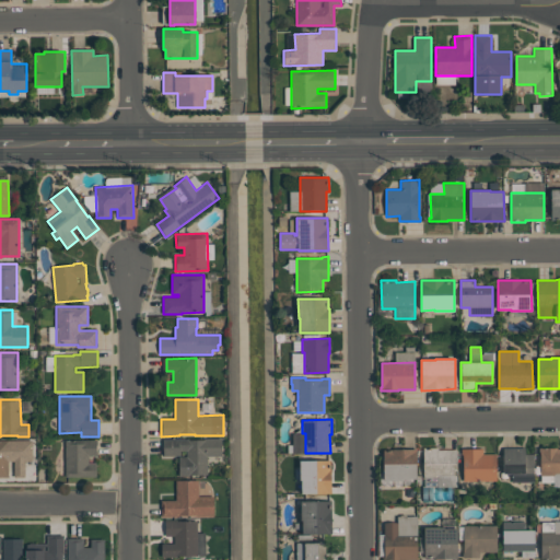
[(222,438),(222,456),(208,457),(208,476),(179,476),(179,457),(187,457),(187,451),(181,451),(181,455),(163,456),(163,439),(222,438)]
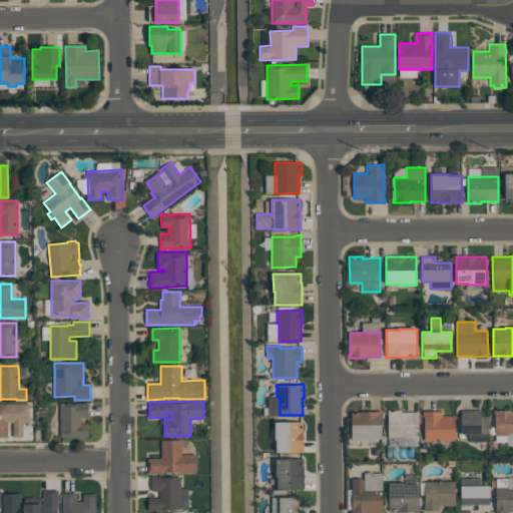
[(8,437),(0,437),(0,403),(30,403),(30,423),(23,423),(23,437),(13,437),(13,422),(8,422),(8,437)]
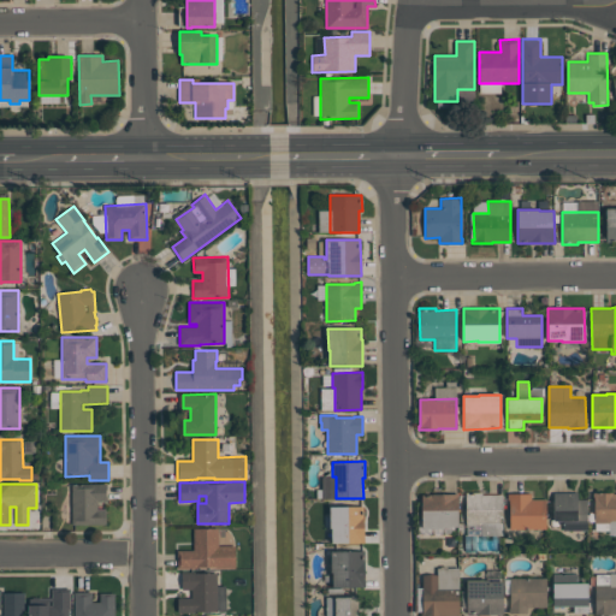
[(107,484),(107,502),(98,502),(98,509),(106,509),(106,523),(72,525),(71,484),(107,484)]
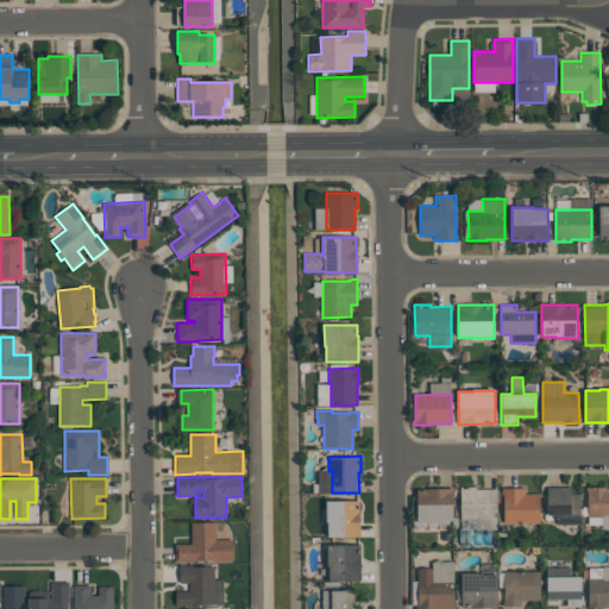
[(496,489),(497,529),(476,529),(476,519),(462,519),(460,487),(476,487),(476,489),(496,489)]
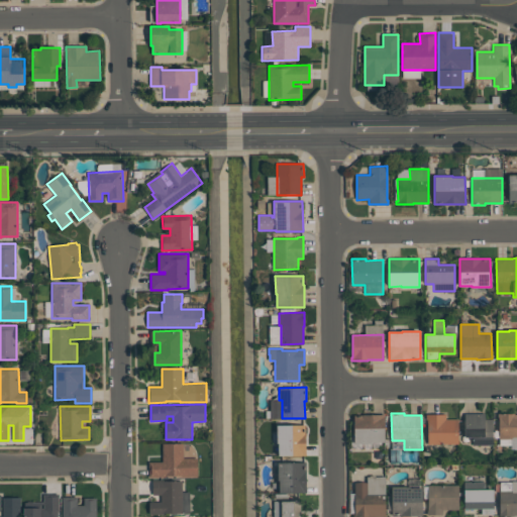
[(493,445),(474,445),(474,437),(464,437),(464,413),(485,413),(485,419),(493,419),(493,445)]
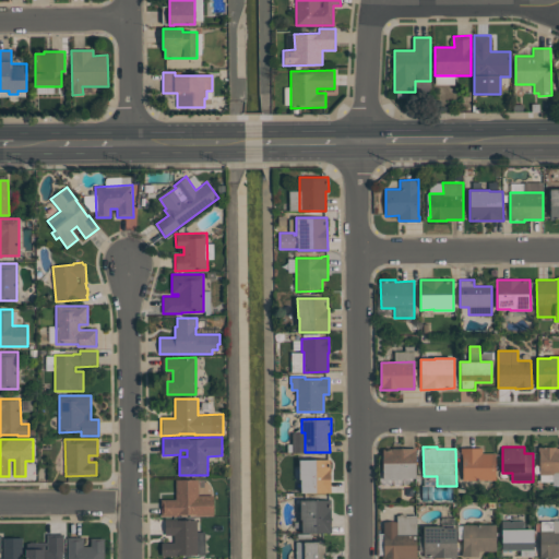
[(558,474),(539,475),(539,452),(538,452),(538,448),(557,447),(557,448),(558,448),(558,474)]
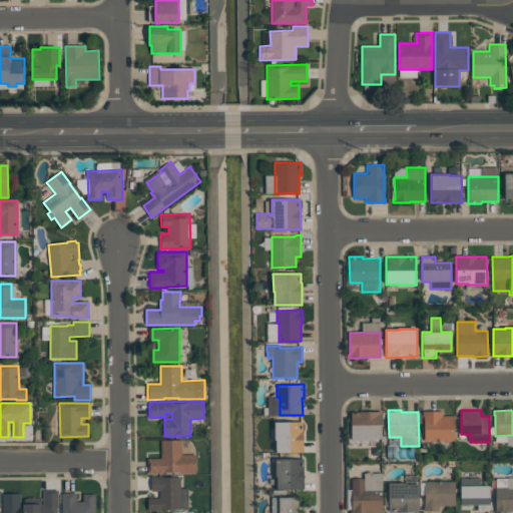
[(352,412),(360,412),(382,411),(382,439),(370,439),(370,440),(352,440),(352,412)]
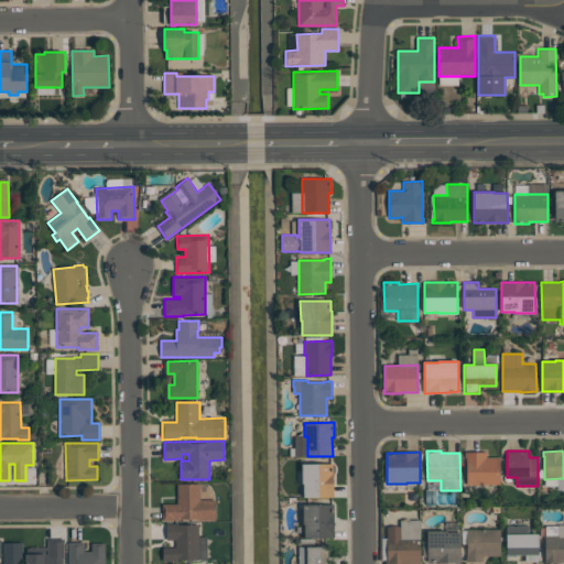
[(500,457),(500,485),(467,485),(466,452),(487,452),(487,457),(500,457)]
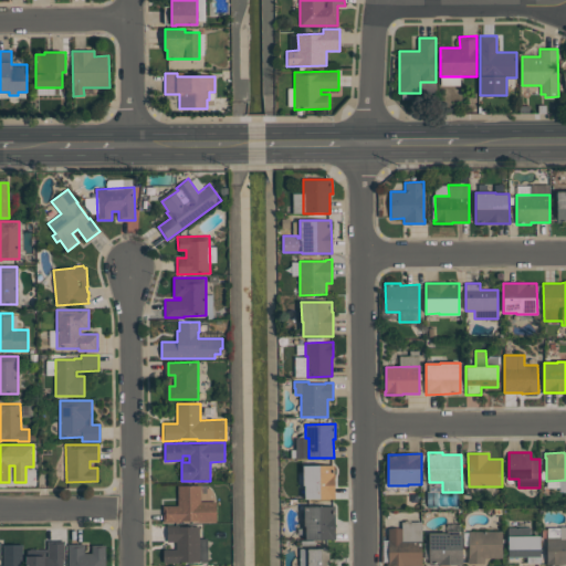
[(335,499),(305,499),(305,484),(303,484),(303,465),(334,465),(334,474),(335,474),(335,499)]
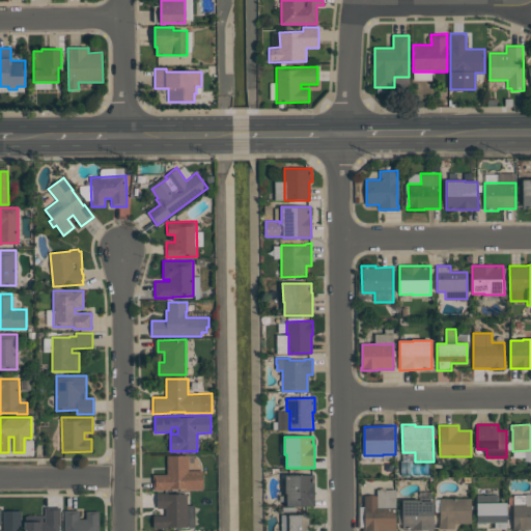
[(203,490),(186,490),(186,488),(170,488),(170,490),(154,491),(154,474),(167,474),(167,455),(189,455),(189,470),(203,470),(203,490)]
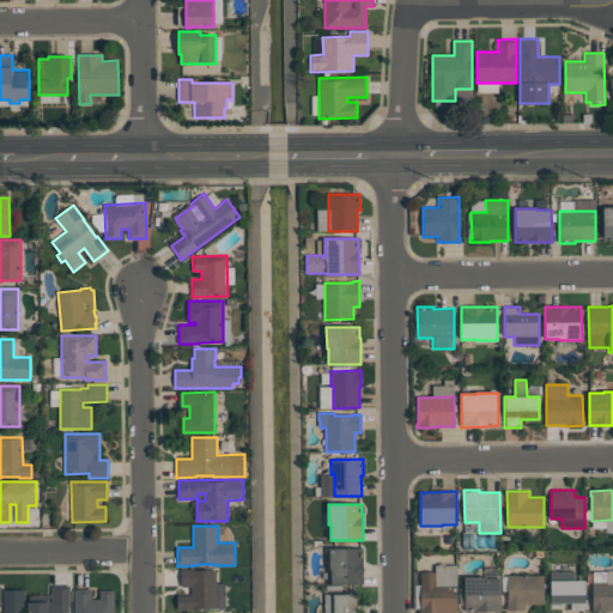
[(363,584),(331,584),(331,570),(329,570),(329,548),(362,548),(362,559),(363,559),(363,584)]
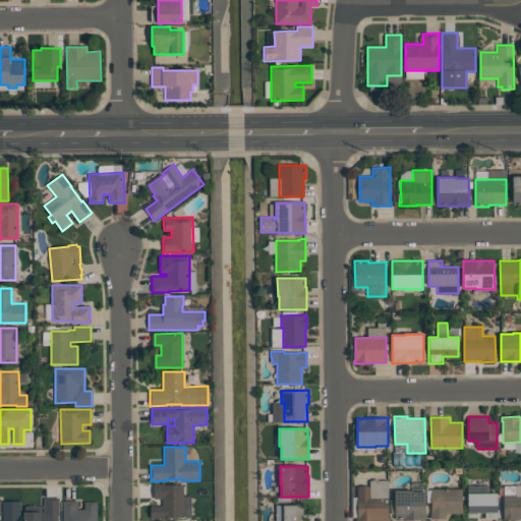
[(388,520),(358,520),(358,486),(370,486),(370,480),(388,480),(388,520)]
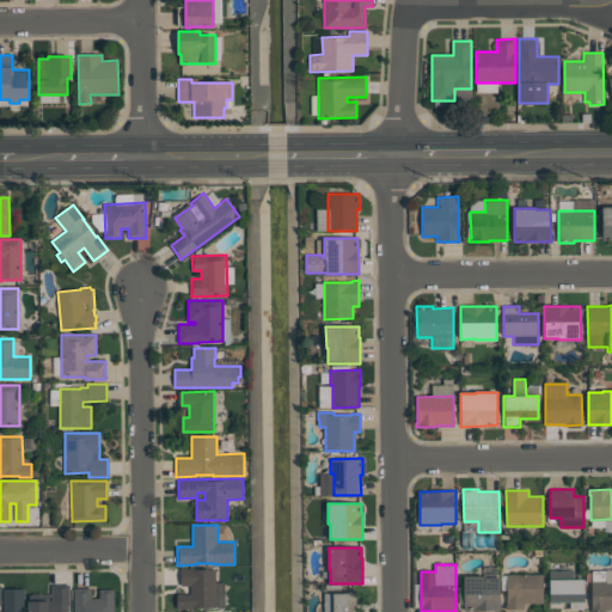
[(215,569),(216,581),(225,581),(225,607),(176,609),(176,594),(191,594),(191,586),(182,586),(181,569),(215,569)]
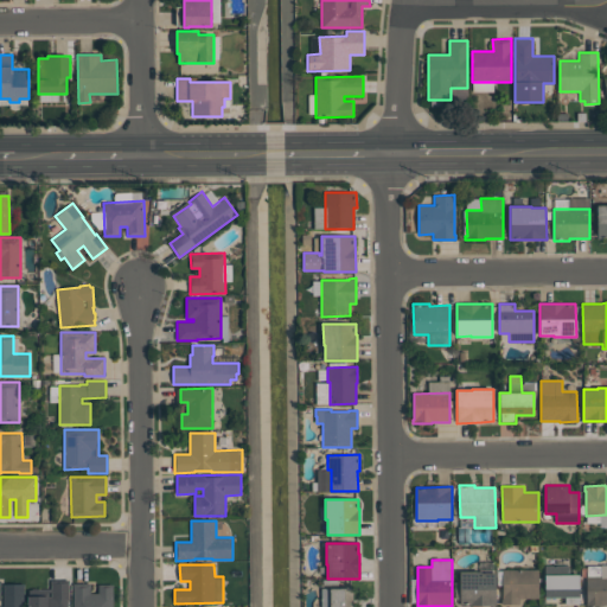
[(544,598),(544,566),(568,566),(568,575),(580,575),(580,604),(566,604),(566,598),(544,598)]
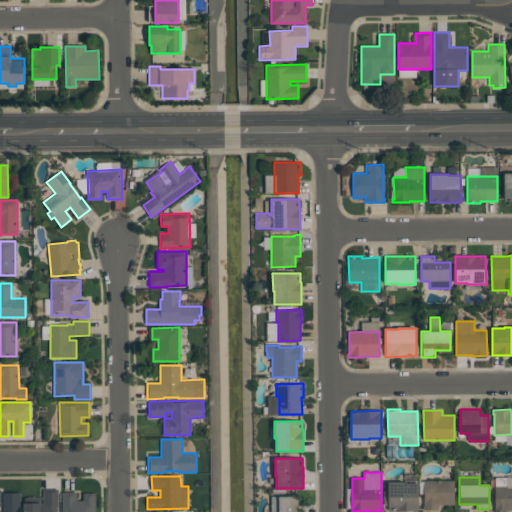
[(424,480),(454,480),(454,504),(438,504),(438,510),(423,510),(423,503),(424,503),(424,480)]
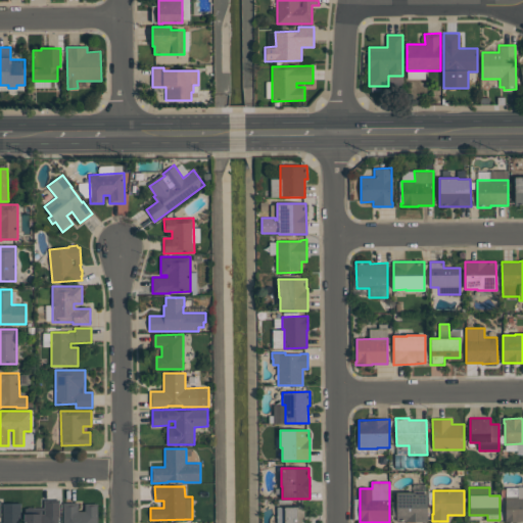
[(396,521),(396,492),(427,492),(427,521),(396,521)]
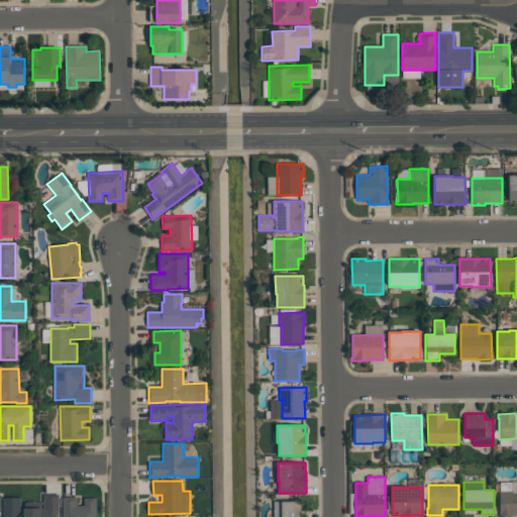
[(516,515),(500,515),(500,491),(516,491),(516,515)]
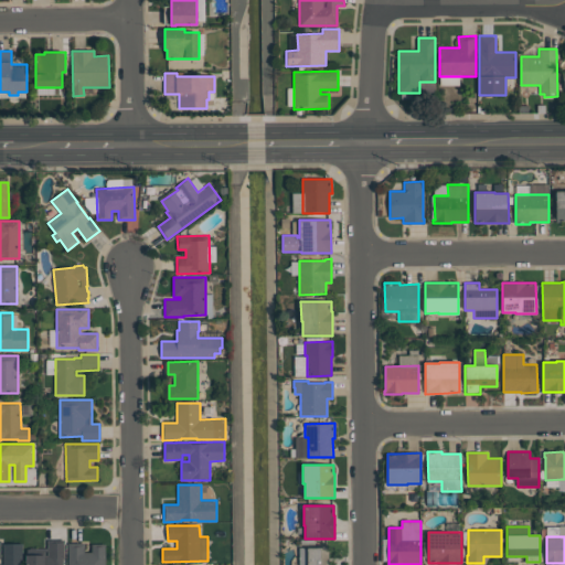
[(48,540),(65,540),(65,558),(63,558),(63,564),(25,564),(25,555),(27,555),(27,548),(48,548),(48,540)]
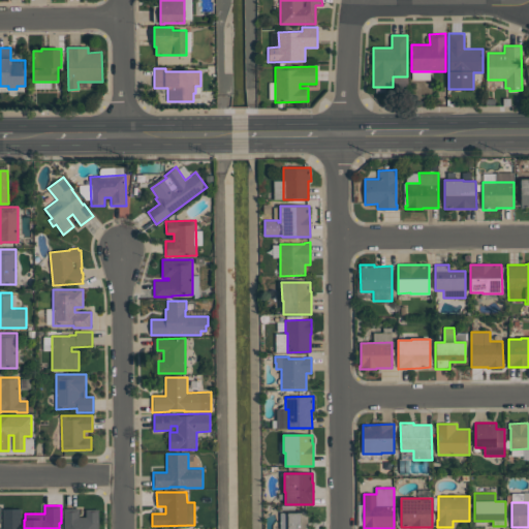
[(64,528),(64,508),(79,508),(79,517),(86,517),(86,509),(98,509),(98,528),(64,528)]
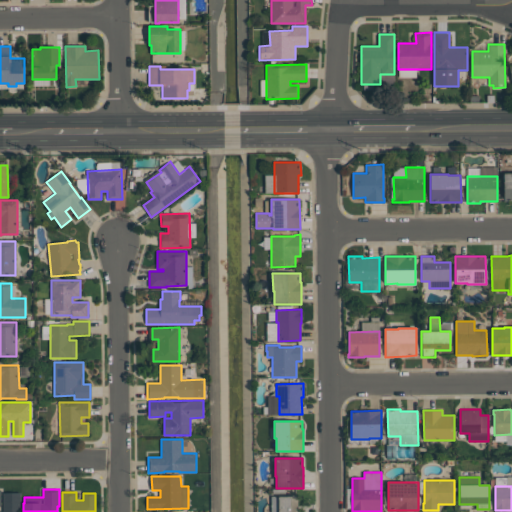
[(21,493),(21,511),(3,511),(3,493),(21,493)]
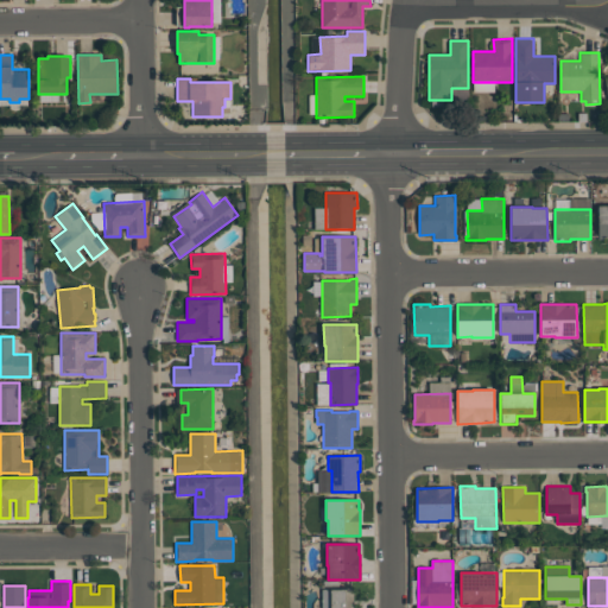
[(330,607),(330,589),(353,589),(354,607),(330,607)]
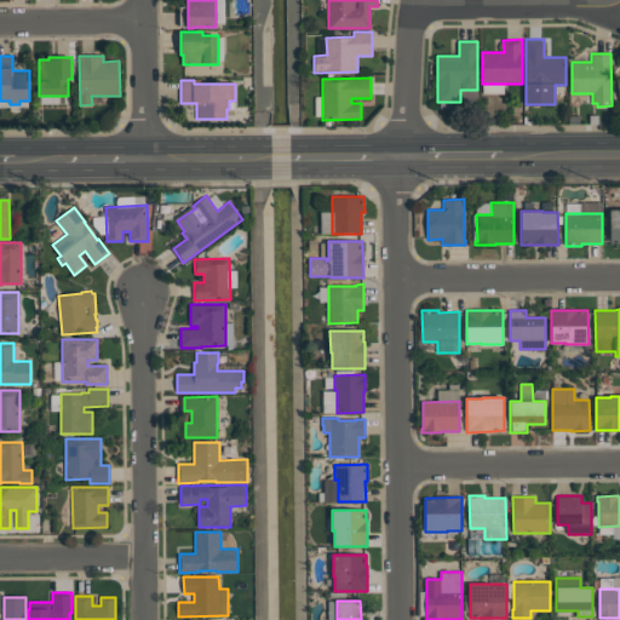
All buildings are outlined.
